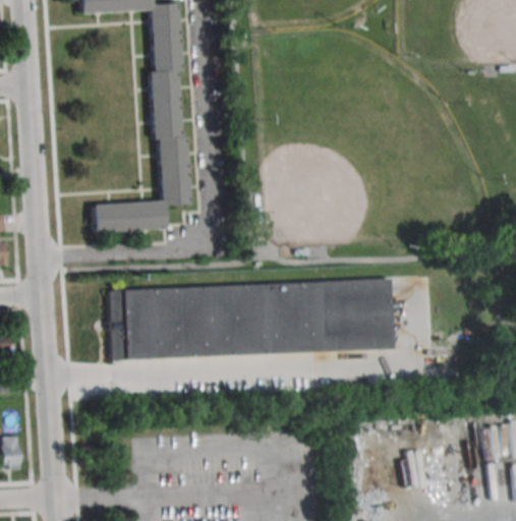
[(161,200),(93,204),(95,232),(165,229),(164,206),(186,205),(177,3),(151,4),(151,0),(79,0),(80,13),(149,10),(155,139),(159,139),(161,200)]
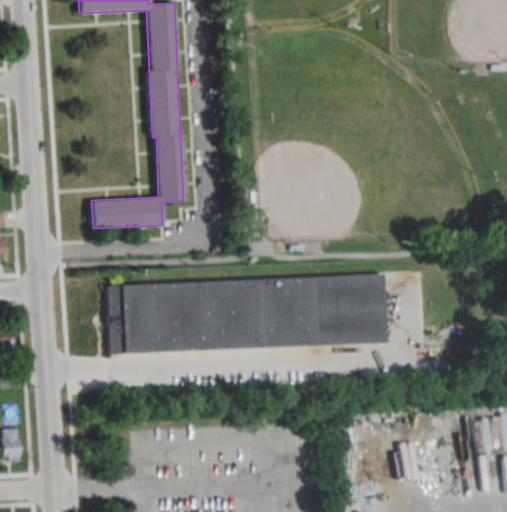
[(0,259),(9,259),(8,211),(0,210),(0,259)]
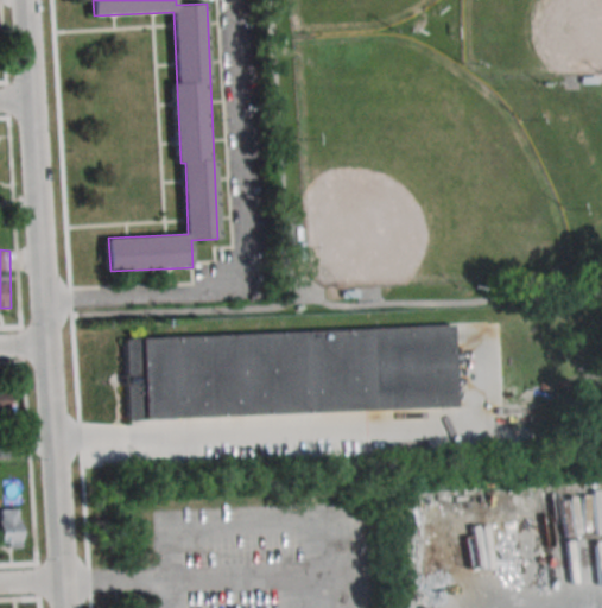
[(460,410),(457,328),(128,336),(131,418),(460,410)]
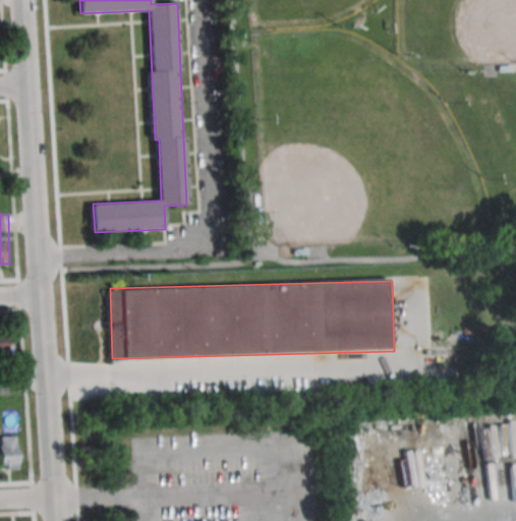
[(0,352),(11,352),(11,330),(0,329),(0,352)]
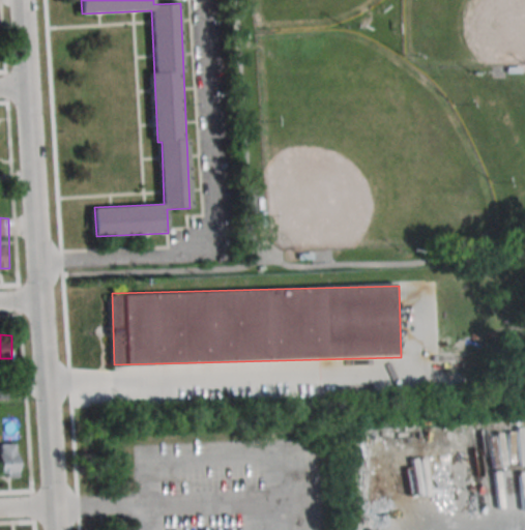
[(3,443),(3,477),(23,477),(23,443),(3,443)]
